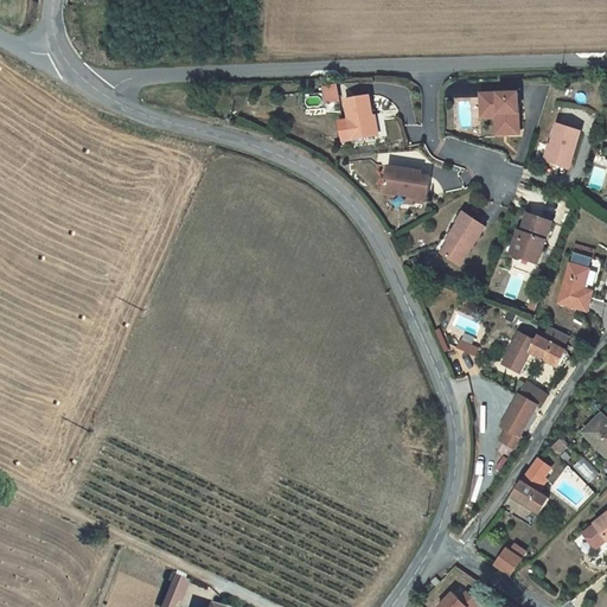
[(323,87),(325,102),(338,100),(336,85),(323,87)]
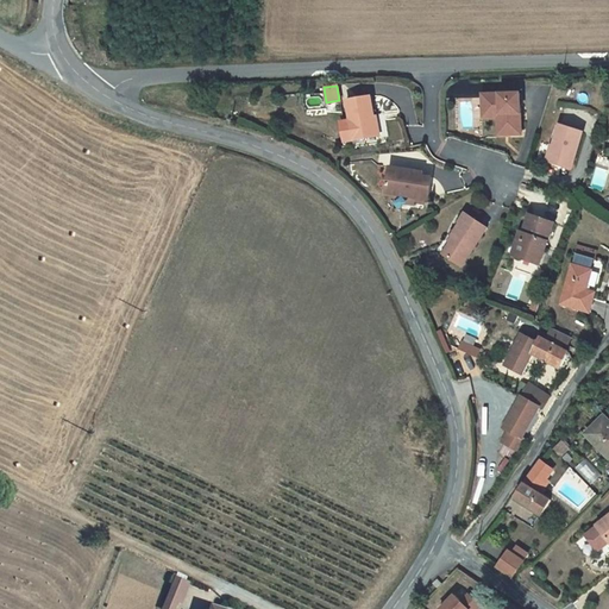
[(520,94),(482,94),(482,111),(500,111),(500,129),(508,129),(508,135),(520,135),(520,94)]
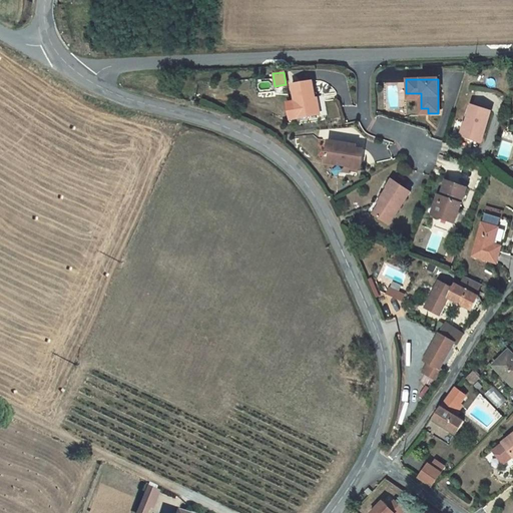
[(312,81),(291,84),(296,117),(317,114),(312,81)]
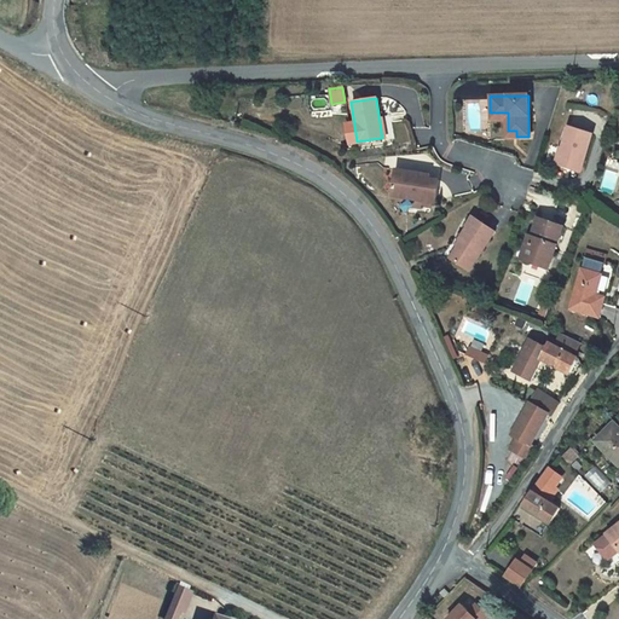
[(508,113),(490,113),(490,119),(504,119),(504,137),(516,137),(516,131),(508,131),(508,113)]
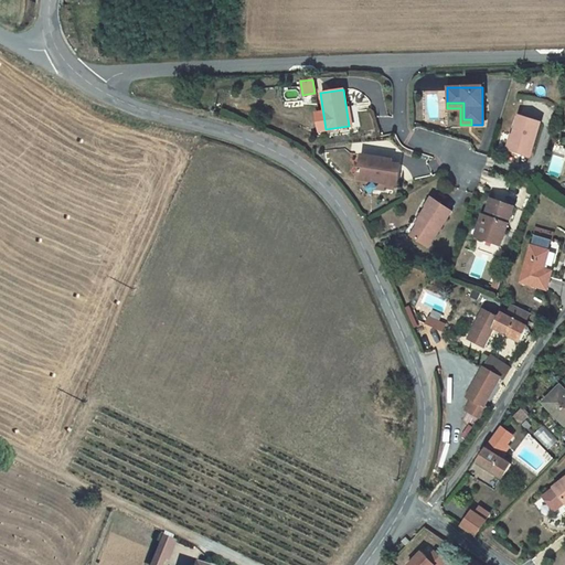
[(540,120),(519,114),(507,148),(529,155),(540,120)]
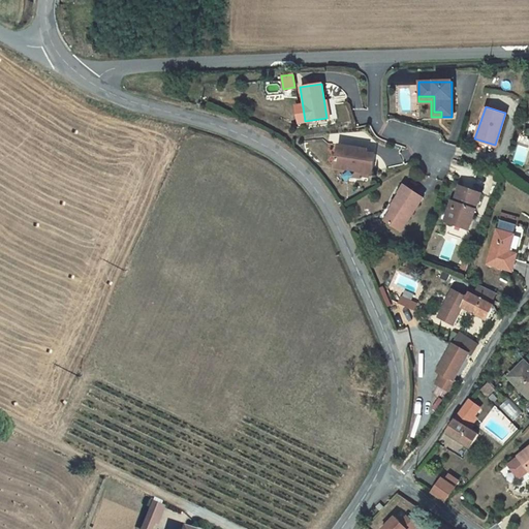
[(359,148),(338,144),(337,150),(356,153),(358,151),(359,148)]
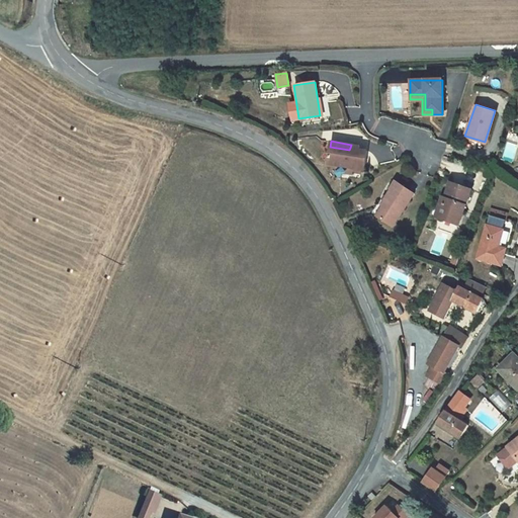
[(330,147),(327,163),(362,169),(366,151),(350,148),(349,150),(330,147)]
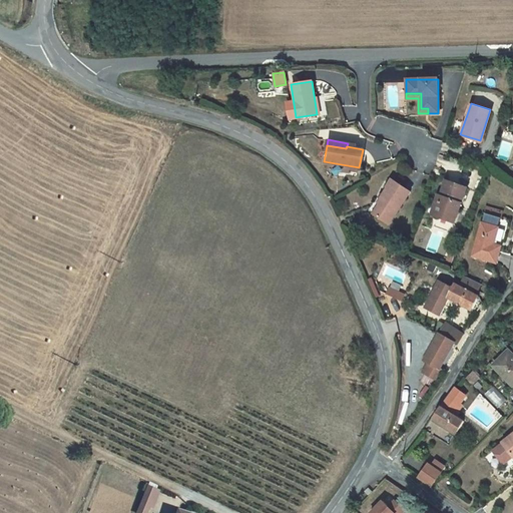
[(409,191),(390,179),(385,187),(386,188),(380,197),(384,200),(374,216),(388,224),(409,191)]
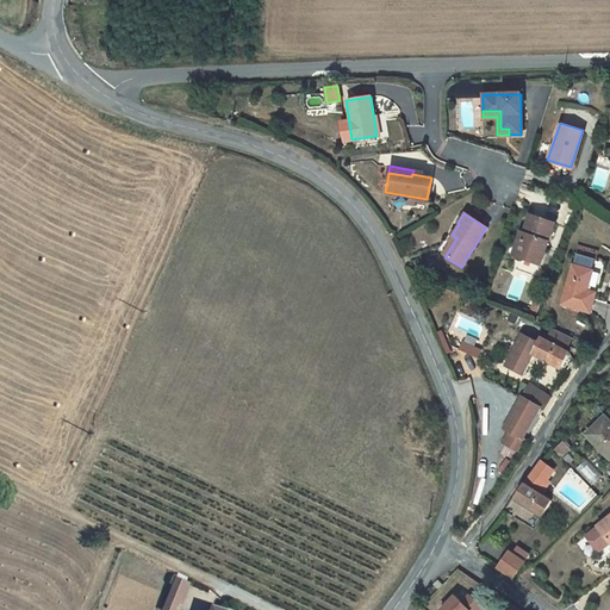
[(552,222),(528,215),(514,256),(533,262),(537,249),(542,251),(552,222)]
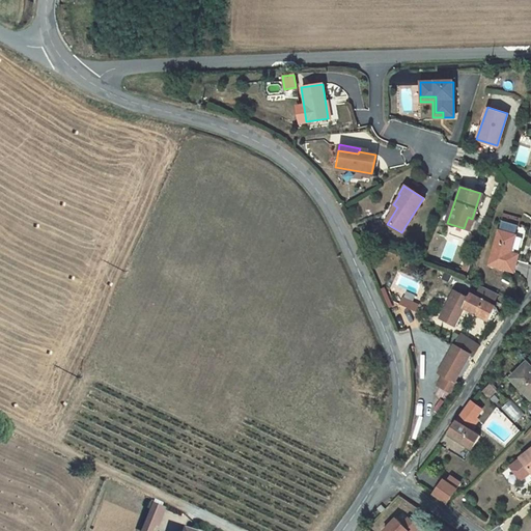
[(397,207),(393,204),(390,210),(392,212),(385,222),(387,224),(397,207)]
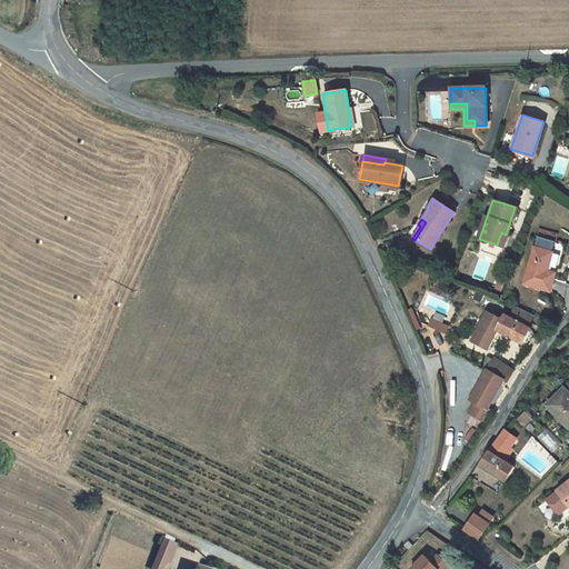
[(537,247),(532,246),(522,283),(549,291),(555,272),(548,270),(556,242),(540,238),(537,247)]
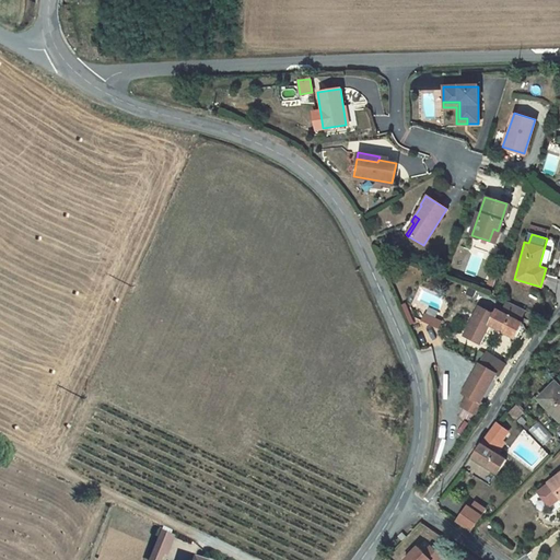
[(463,335),(479,342),(488,324),(513,337),(521,323),(517,321),(520,315),(504,306),(501,312),(496,308),(492,314),(477,306),(463,335)]
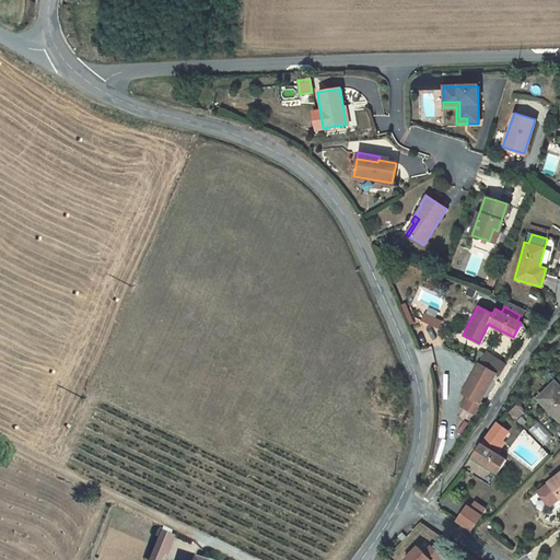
[(427,312),(422,321),(440,329),(444,321),(427,312)]
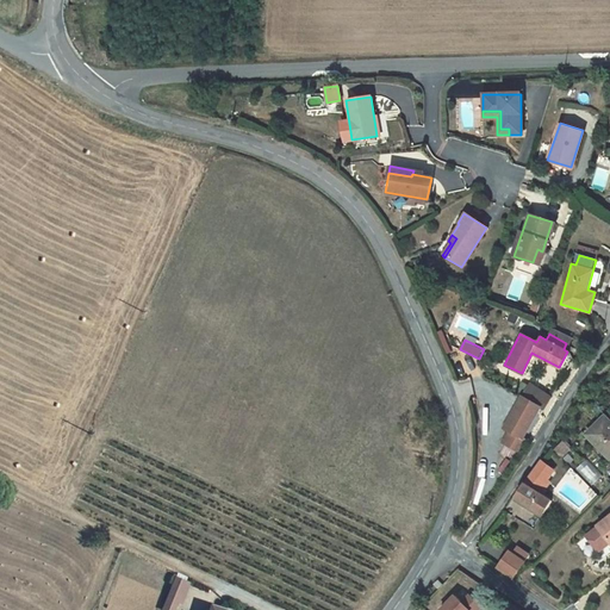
[(549,394),(528,383),(521,396),(537,406),(541,409),(549,394)]
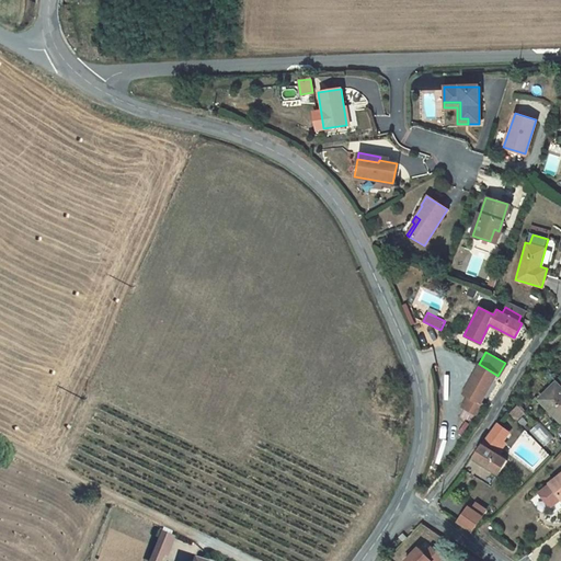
[(460,405),(477,415),(482,404),(479,402),(494,374),(479,364),(462,392),(467,396),(460,405)]
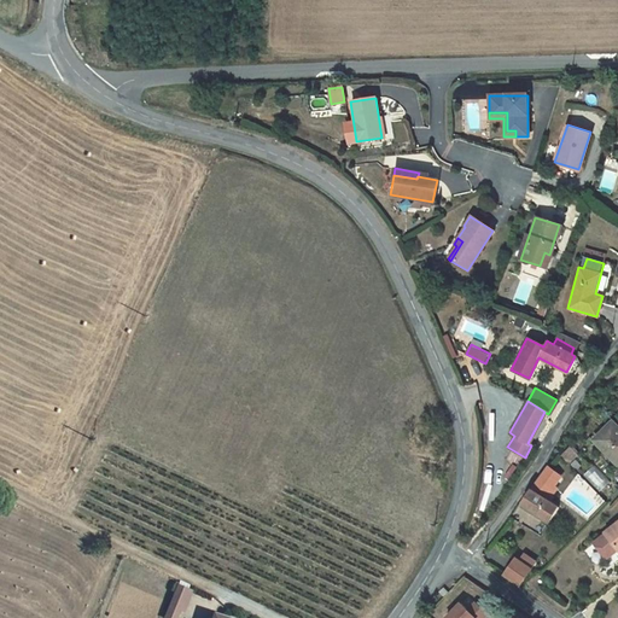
[(617,420),(612,427),(608,424),(592,442),(617,466),(617,464),(617,420)]
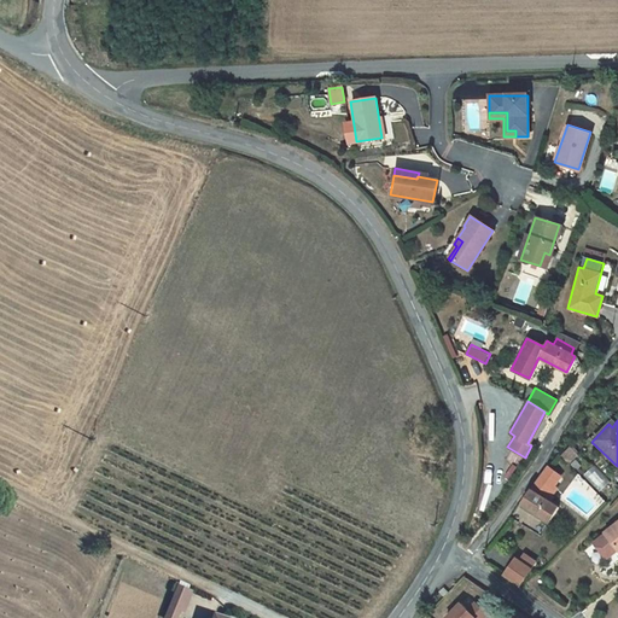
[(570,445),(561,454),(570,462),(578,454),(570,445)]
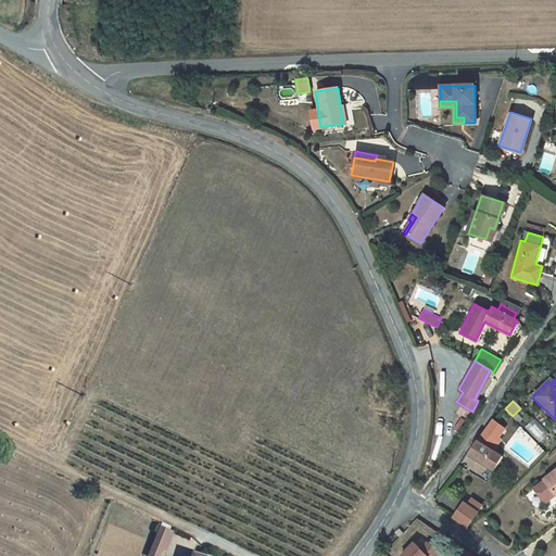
[(489,449),(497,438),(504,429),(493,420),(477,440),(489,449)]
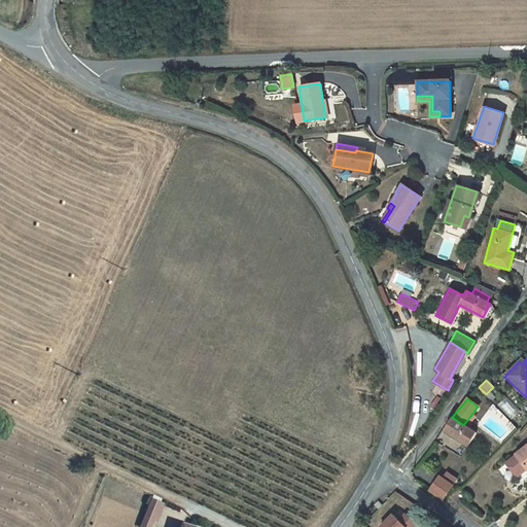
[(475,417),(471,415),(463,425),(466,427),(475,417)]
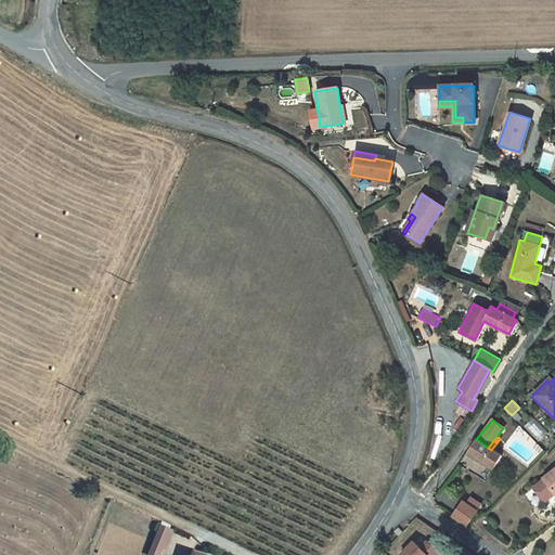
[(491,450),(488,448),(476,439),(466,453),(490,470),(500,456),(491,450)]
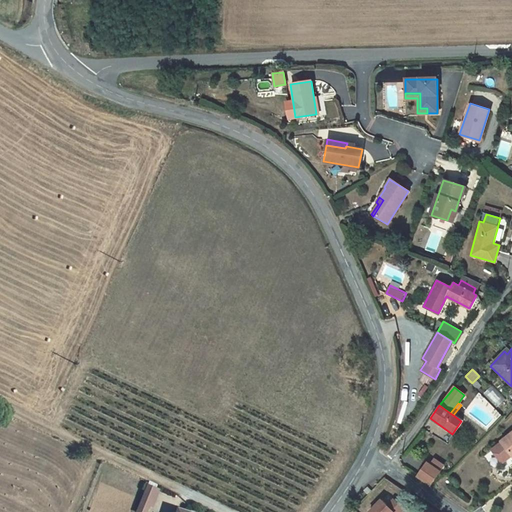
[(511,431),(500,441),(501,442),(491,449),(501,462),(511,454),(511,455),(511,454),(511,431)]
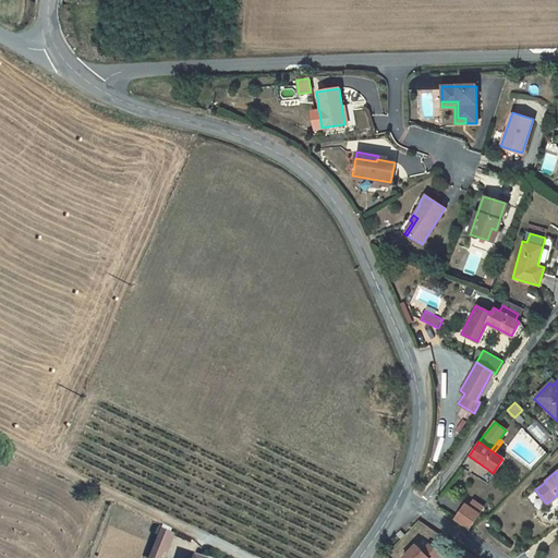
[(464,505),(455,520),(469,529),(478,513),(464,505)]
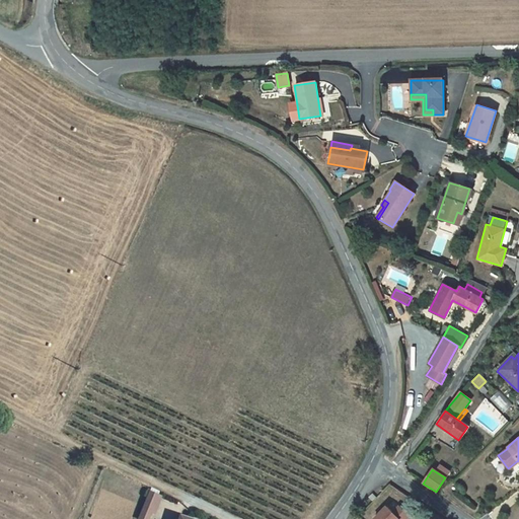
[(158,497),(150,493),(141,515),(149,518),(158,497)]
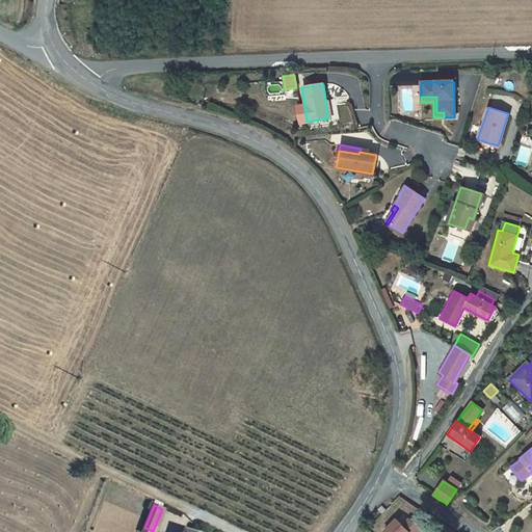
[(380,531),(415,531),(417,531),(407,520),(400,525),(395,519),(380,531)]
